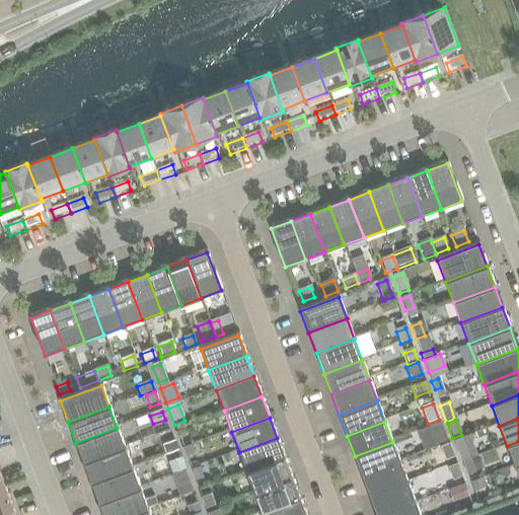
[(441,424),(416,433),(423,450),(447,441),(441,424)]
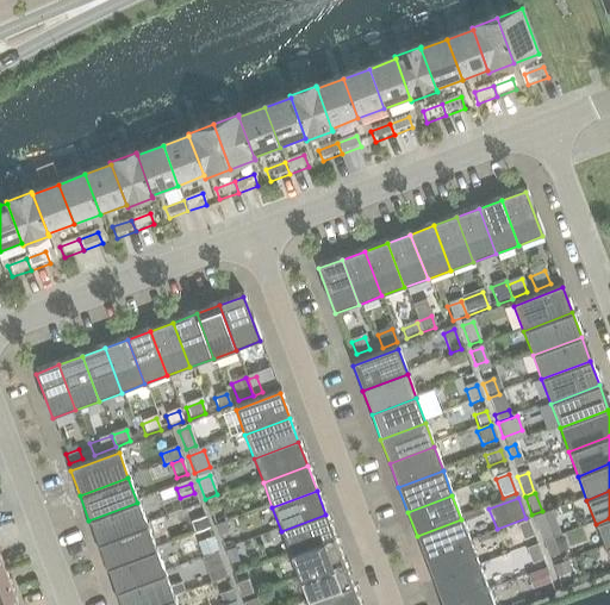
[(221,513),(216,500),(206,504),(211,517),(221,513)]
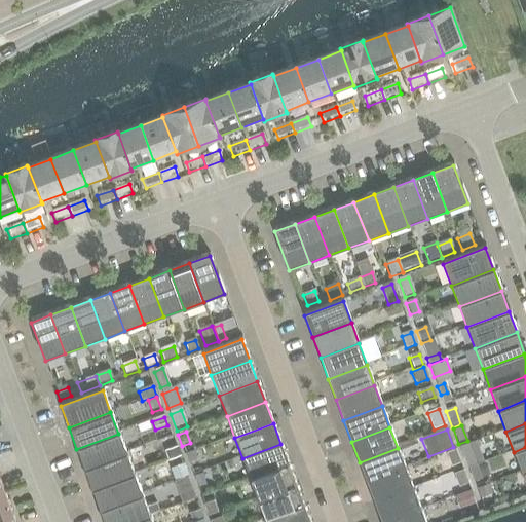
[(126,454),(118,434),(76,449),(84,470),(126,454)]
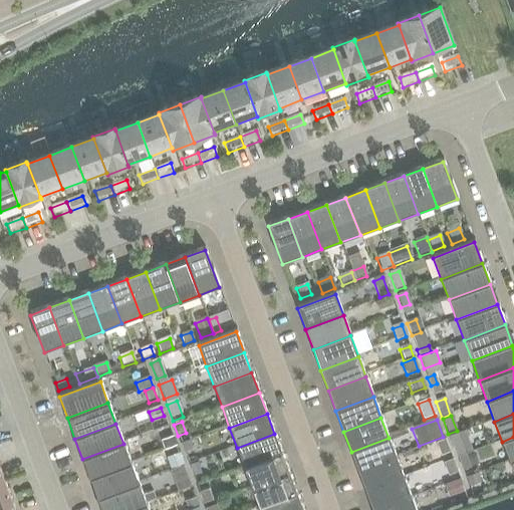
[(465,433),(449,439),(453,449),(468,444),(465,433)]
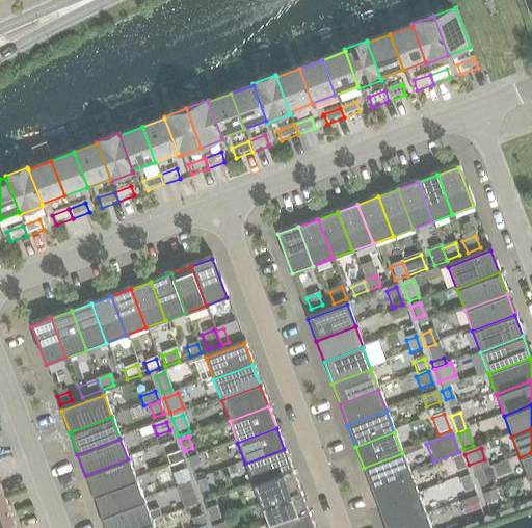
[(292,471),(284,449),(245,464),(253,484),(292,471)]
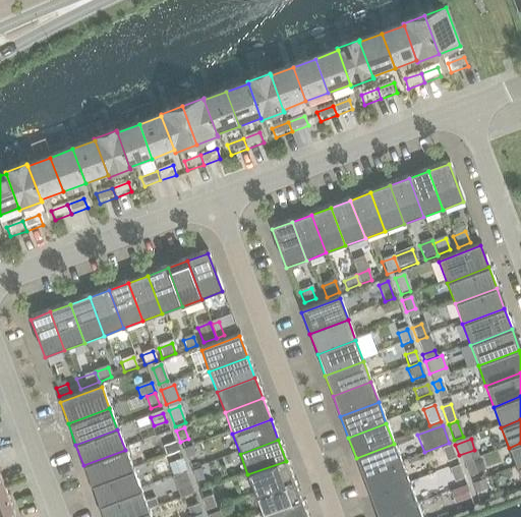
[(520,467),(520,443),(509,448),(517,469),(520,467)]
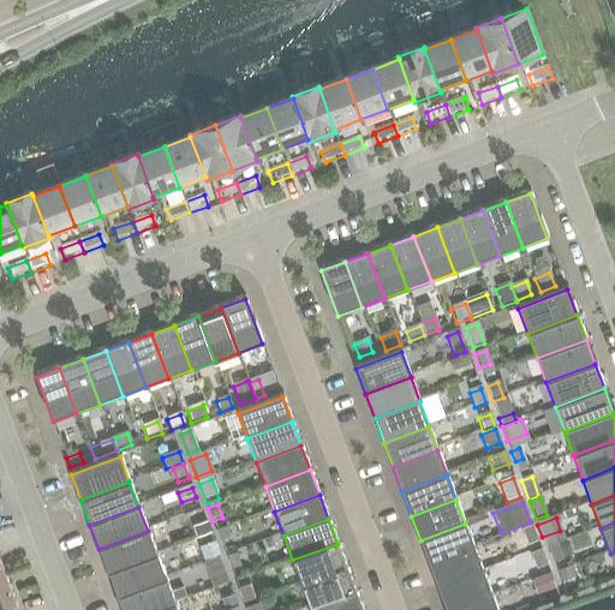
[(421,540),(429,566),(475,549),(465,524),(421,540)]
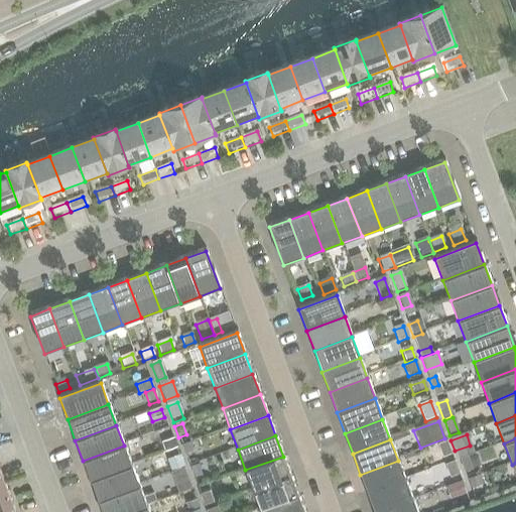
[(161,444),(165,454),(176,450),(172,440),(161,444)]
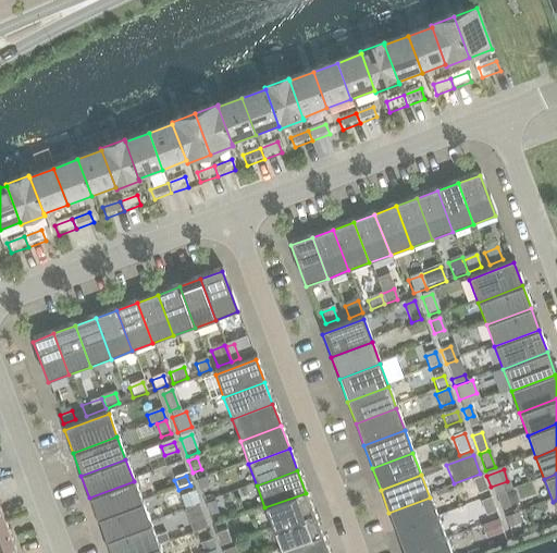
[(196,482),(200,492),(209,489),(206,479),(196,482)]
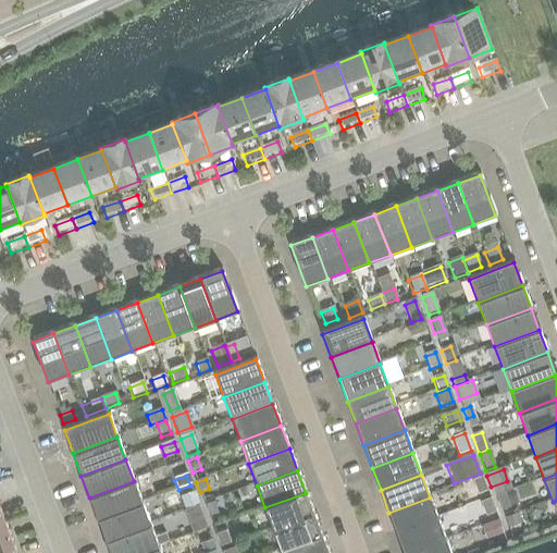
[(487,493),(482,479),(472,482),(478,496),(487,493)]
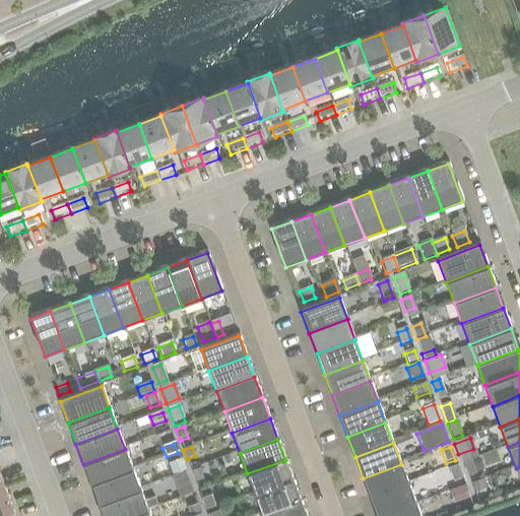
[(83,464),(90,485),(132,469),(125,449),(83,464)]
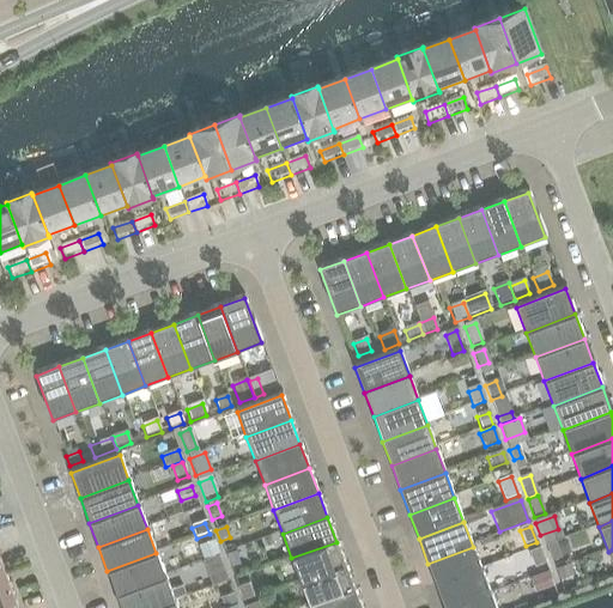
[(198,548),(204,564),(220,558),(214,542),(198,548)]
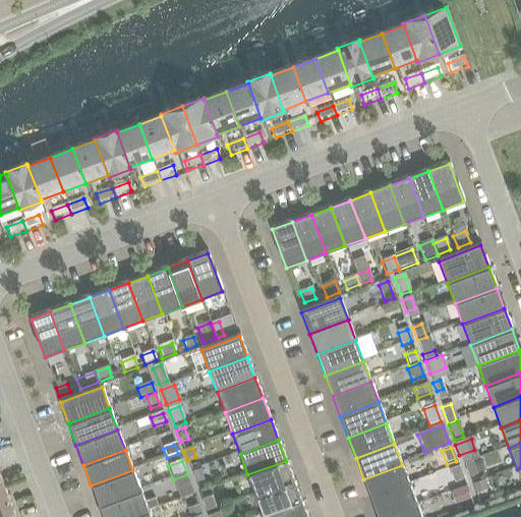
[(293,481),(286,461),(247,474),(255,496),(293,481)]
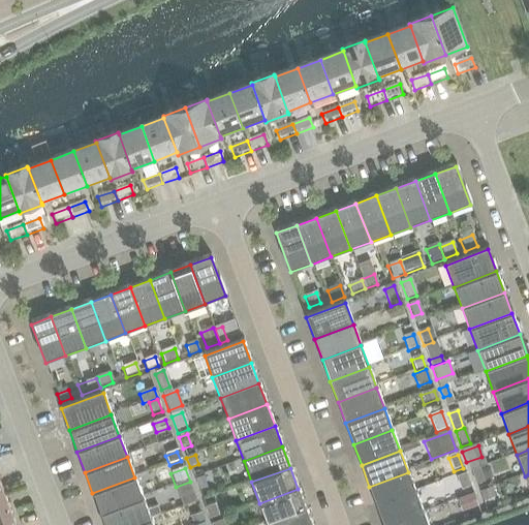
[(471,472),(476,487),(485,484),(479,469),(471,472)]
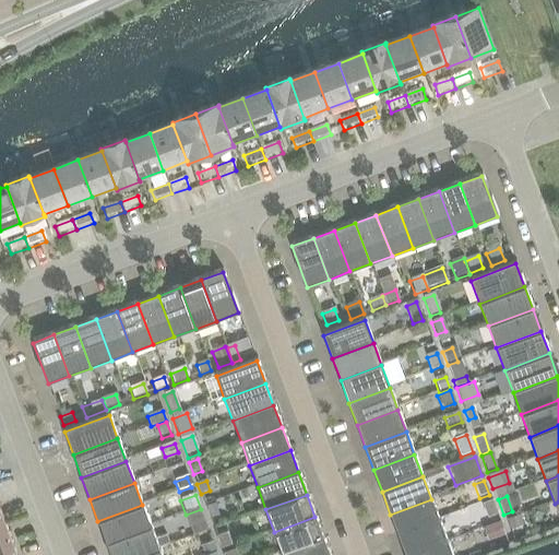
[(439,521),(431,499),(390,515),(399,536),(439,521)]
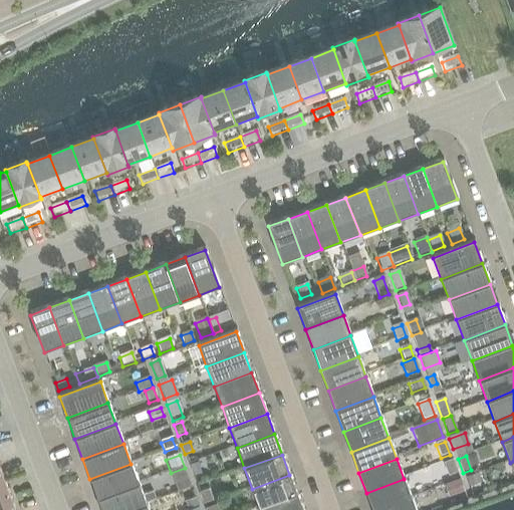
[(457,475),(452,462),(443,465),(448,478),(457,475)]
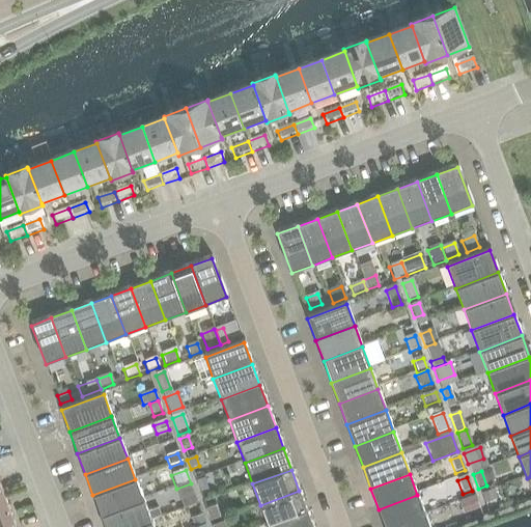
[(92,495),(101,517),(143,501),(135,479),(92,495)]
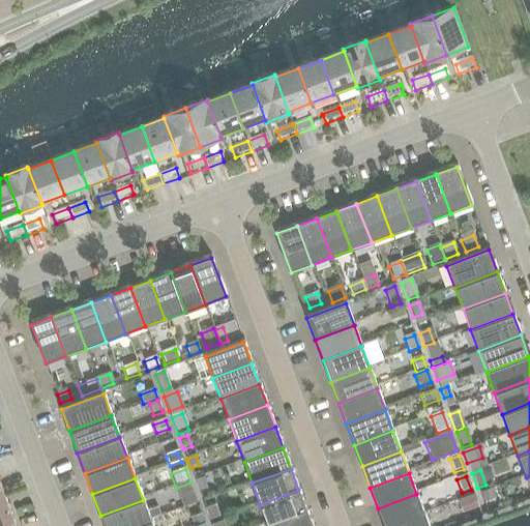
[(195,483),(200,494),(207,491),(203,479),(195,483)]
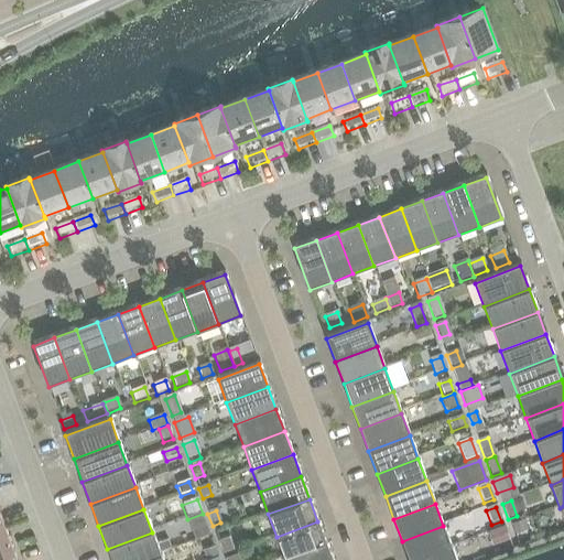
[(326,544),(317,521),(277,537),(284,559),(326,544)]
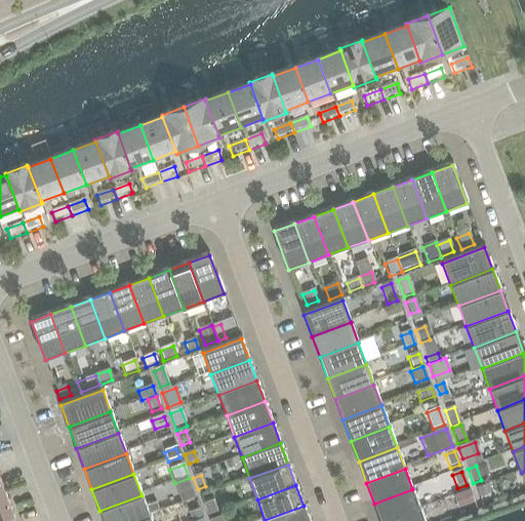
[(487,485),(476,490),(479,498),(491,494),(487,485)]
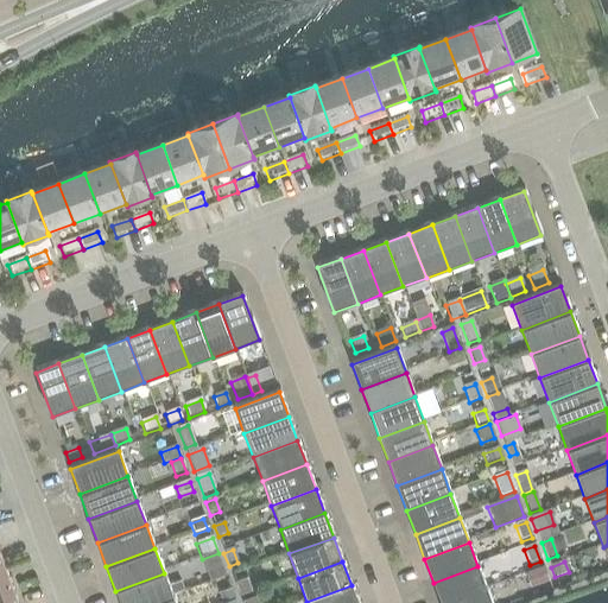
[(434,583),(441,602),(455,602),(487,590),(477,566),(434,583)]
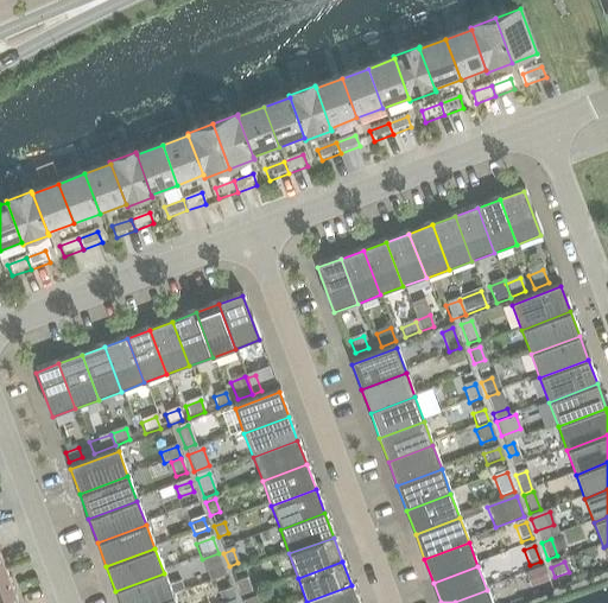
[(210,583),(226,577),(222,570),(208,576),(210,583)]
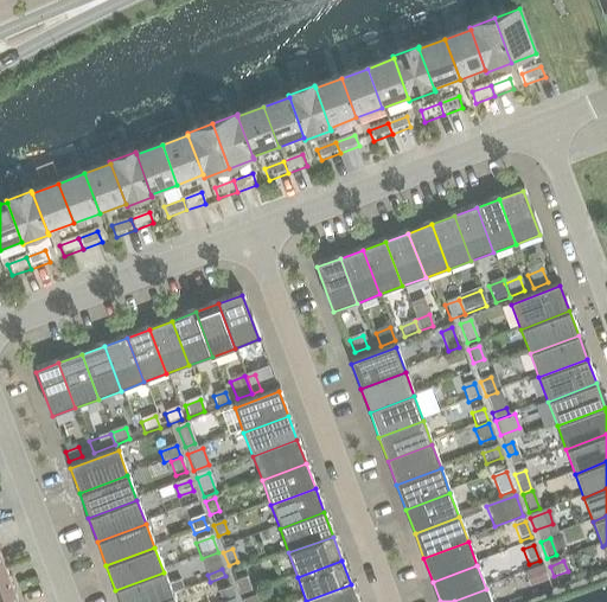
[(548,582),(543,569),(524,575),(530,589),(548,582)]
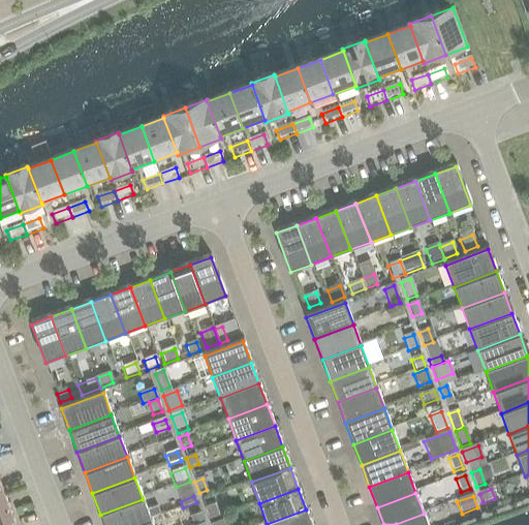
[(100,515),(103,524),(136,524),(150,520),(143,499),(100,515)]
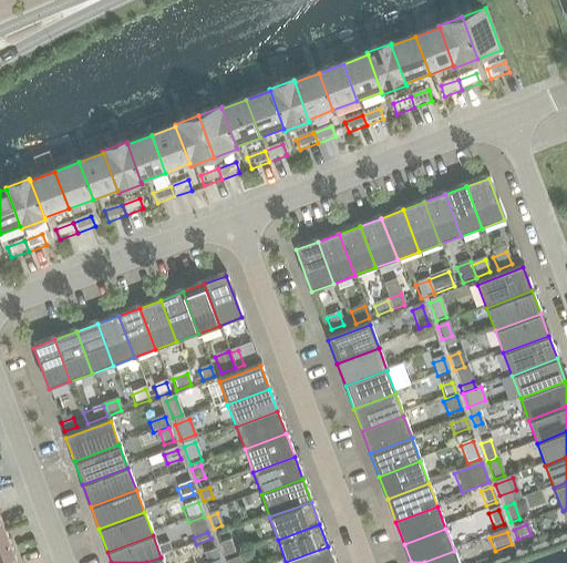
[(14,562),(7,541),(0,543),(0,562),(14,562)]
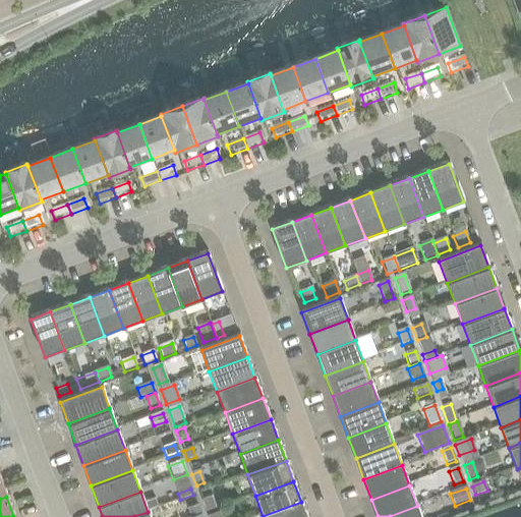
[(201,502),(206,513),(216,509),(212,498),(201,502)]
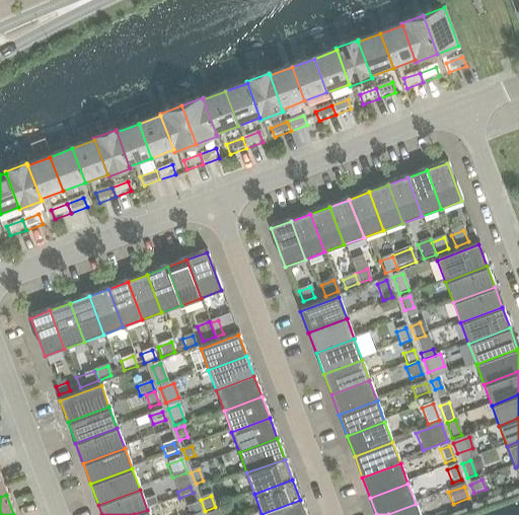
[(147,510),(156,507),(154,499),(145,503),(147,510)]
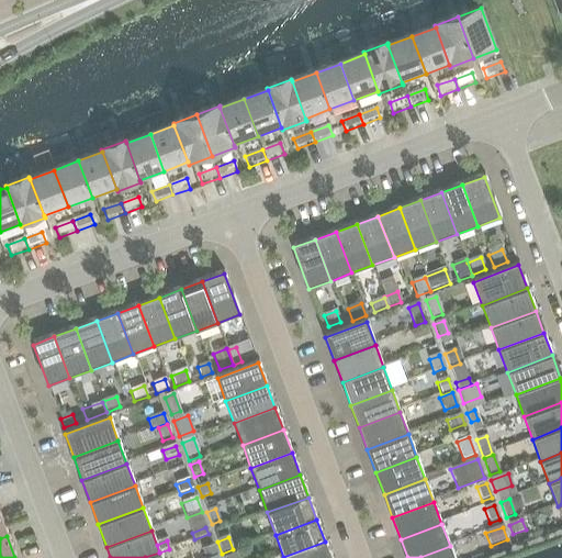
[(283,557),(330,557),(325,542),(283,557)]
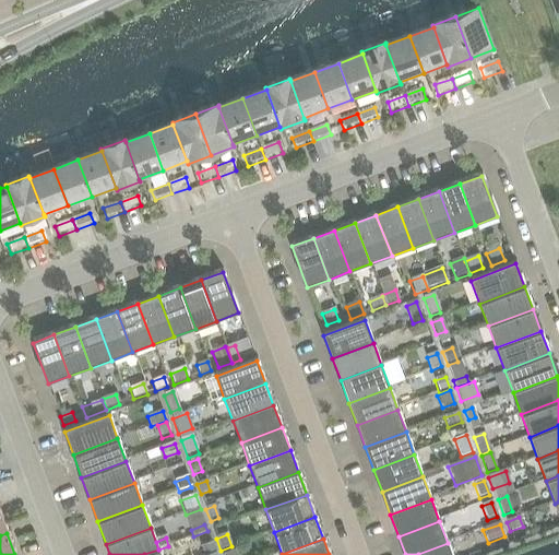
[(452,554),(448,543),(418,554),(452,554)]
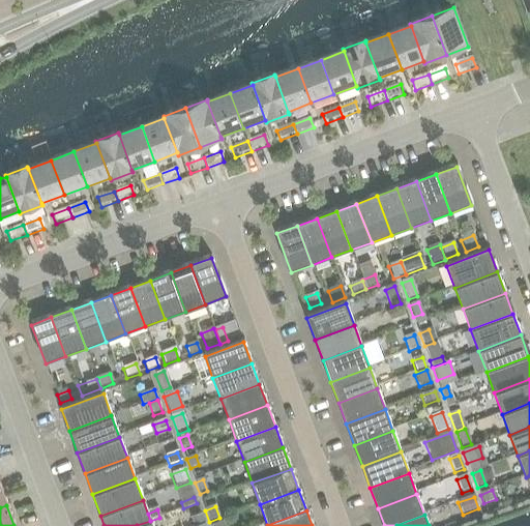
[(204,524),(201,516),(190,519),(193,525),(201,525),(204,524)]
